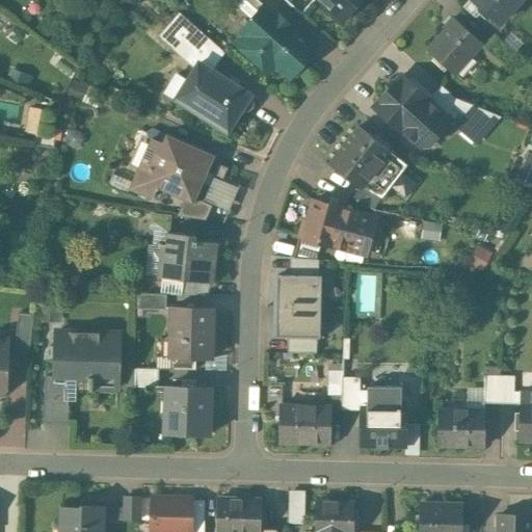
[(256,0),(240,0),(236,5),(251,19),(263,6),(256,0)]
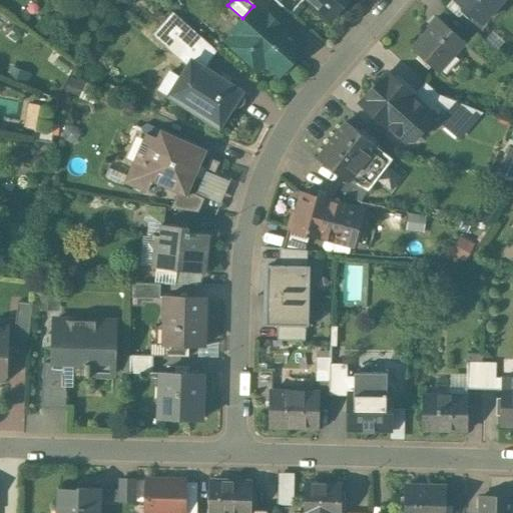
[(345,0),(309,0),(329,18),(345,0)]
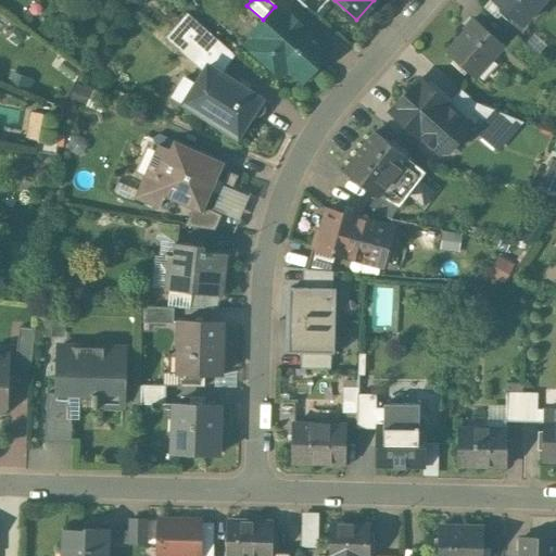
[(491,0),(521,25),(526,21),(527,21),(534,12),(533,11),(543,0),(491,0)]
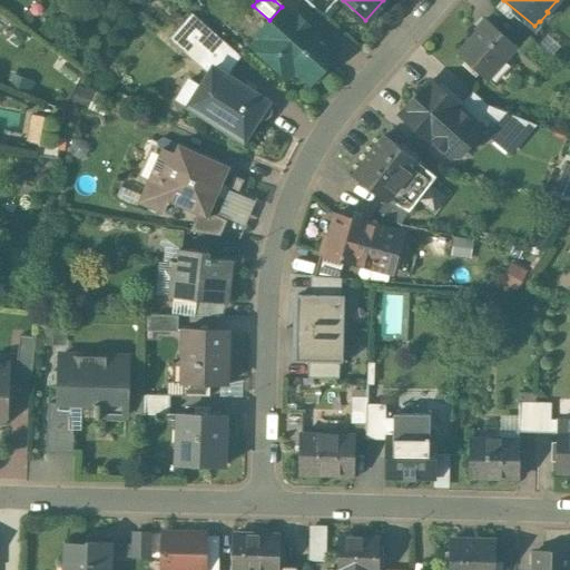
[(322,38),(284,3),(269,20),(256,36),(259,39),(253,47),(286,77),(294,70),(310,84),(311,82),(316,82),(323,75),(323,68),(337,51),(332,47),(333,46),(322,37),(322,38)]
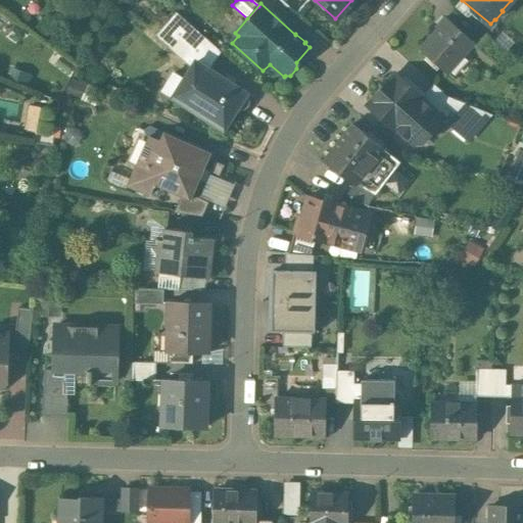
[(221,52),(176,12),(154,36),(184,62),(195,49),(200,53),(214,62),(221,52)]
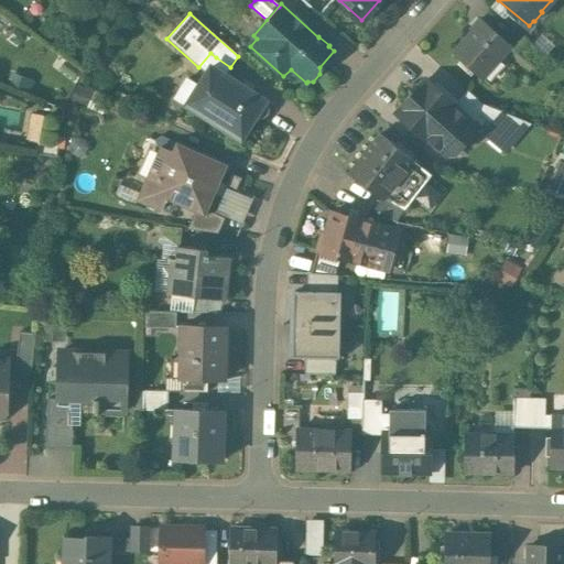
[(479,19),(470,30),(473,32),(453,54),(488,86),(489,85),(480,77),(509,46),(479,19)]
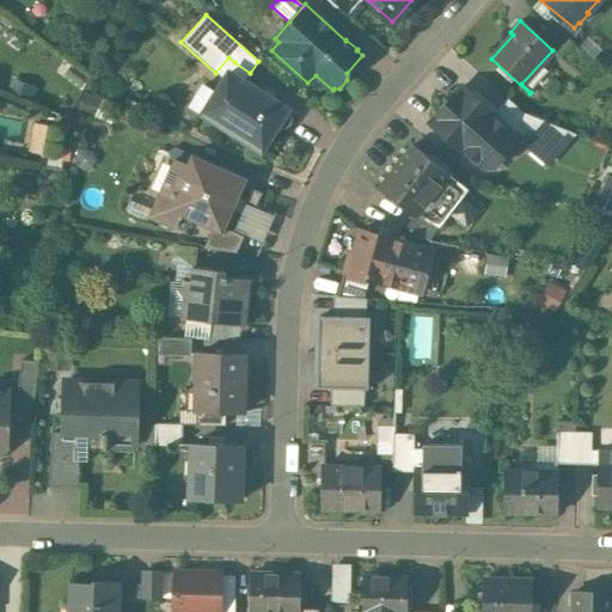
[(592,63),(569,42),(557,55),(580,77),(592,63)]
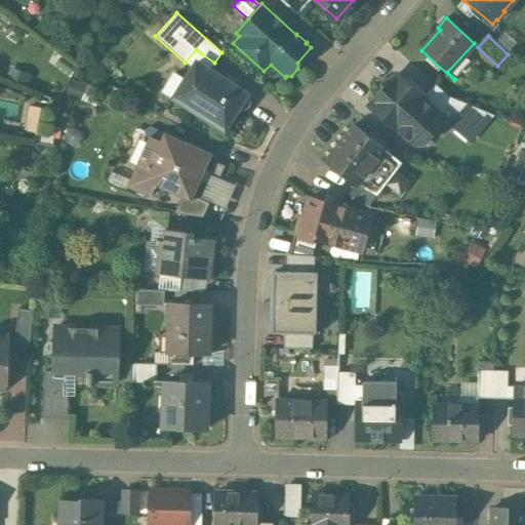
[(246,93),(196,62),(184,80),(183,81),(191,87),(180,104),(224,130),(236,110),(240,110),(244,110),(247,107),(249,104),(249,101),(248,96),(246,93)]
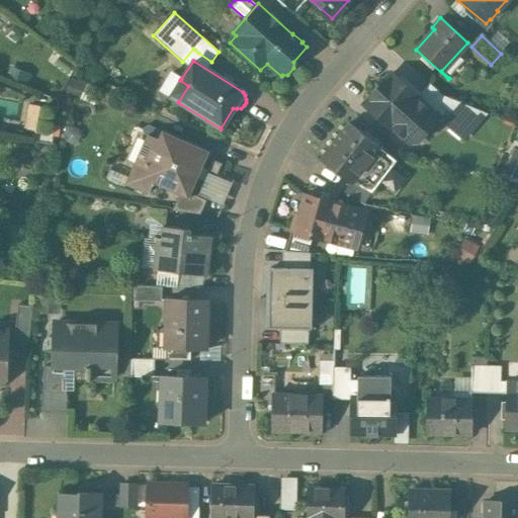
[(391,73),(363,104),(391,128),(393,126),(417,99),(418,97),(417,96),(391,73)]
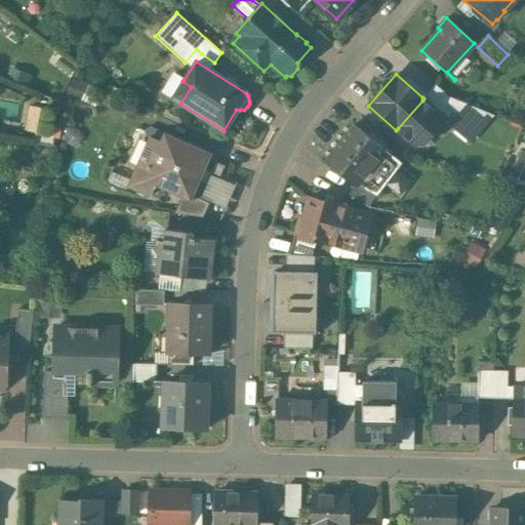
[(178,77),(169,79),(166,84),(165,89),(168,95),(180,104),(191,87),(183,81),(184,80),(178,77)]
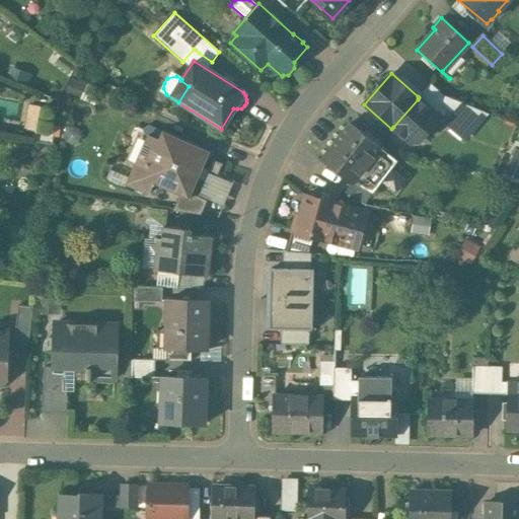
[(468,105),(444,96),(429,83),(418,96),(419,97),(418,99),(439,119),(438,120),(449,129),(468,105)]
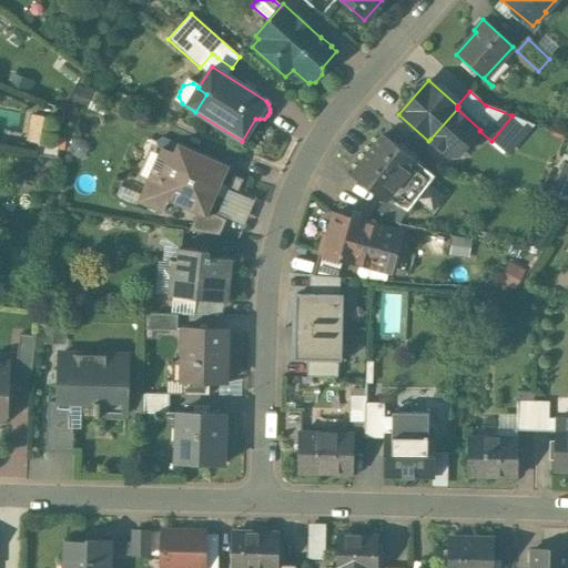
[(457,109),(430,139),(449,154),(458,154),(479,131),(480,130),(457,109)]
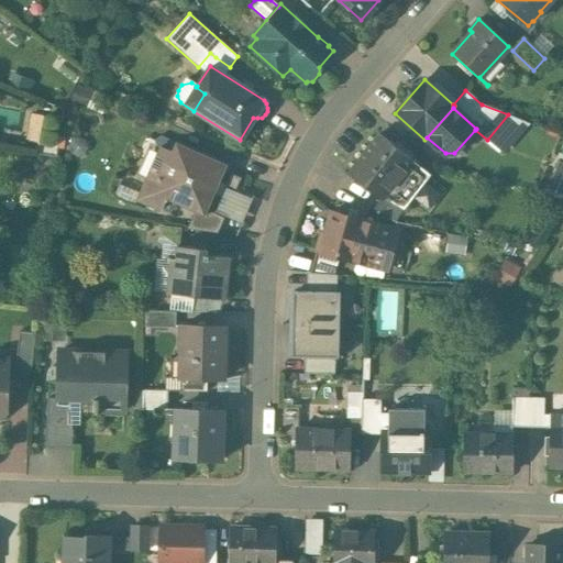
[(30,139),(42,140),(45,113),(33,112),(30,139)]
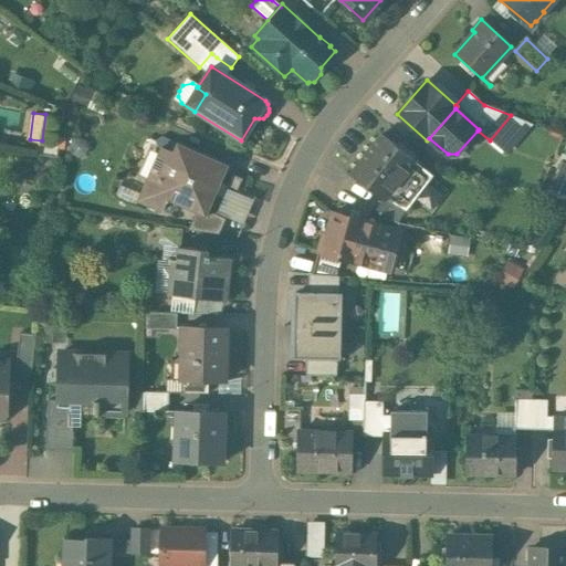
[(413,160),(380,135),(349,175),(383,200),(413,160)]
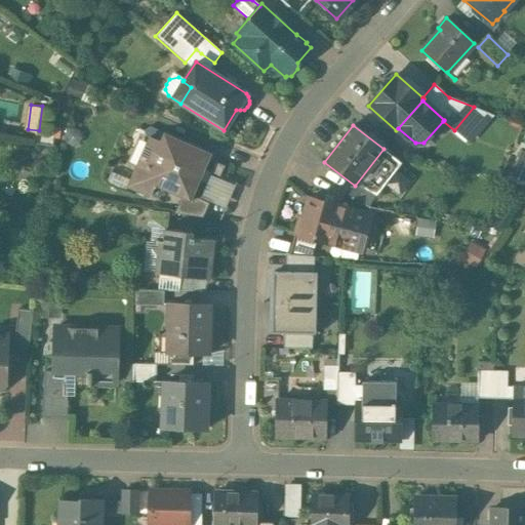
[(211,154),(163,133),(156,150),(152,152),(149,159),(150,163),(149,165),(147,164),(146,167),(143,166),(142,168),(136,165),(127,187),(149,197),(154,186),(180,197),(190,201),(193,196),(211,154)]
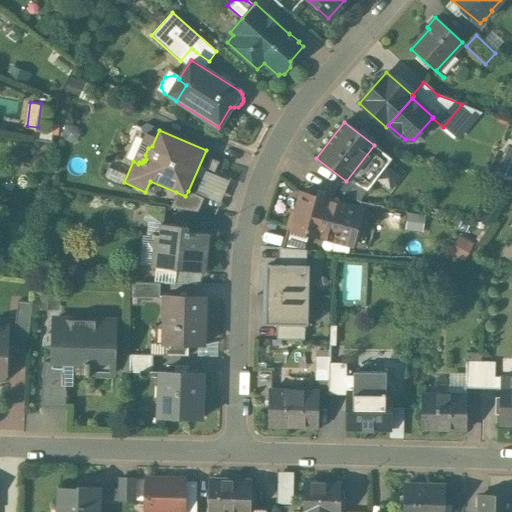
[(374,145),(347,181),(367,191),(391,159),(374,145)]
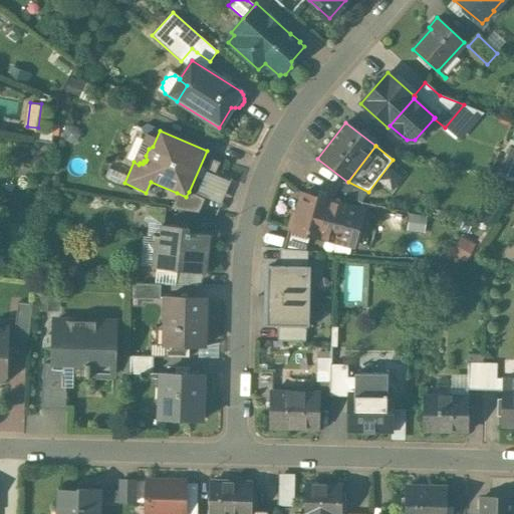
[(220,162),(210,158),(205,170),(215,174),(220,162)]
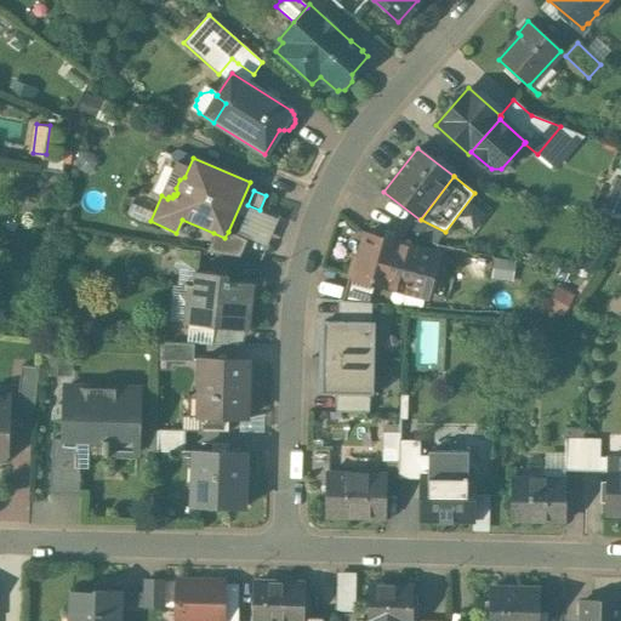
[(479,194),(459,215),(474,229),(495,209),(479,194)]
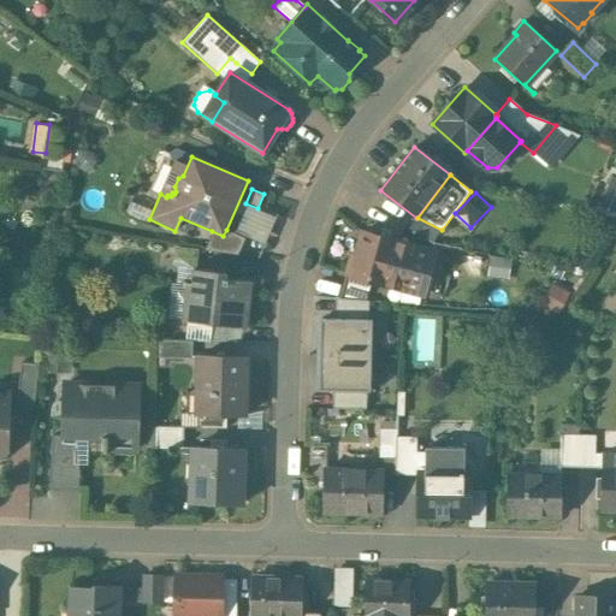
[(226,230),(223,236),(212,231),(205,250),(237,255),(244,238),(226,230)]
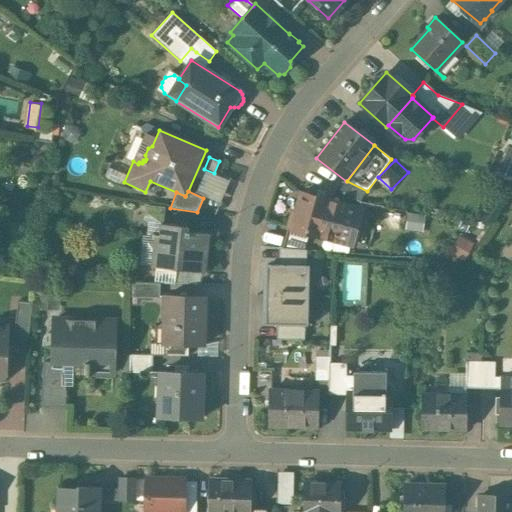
[(329,201),(300,193),(295,212),(291,211),(287,228),(319,237),(320,236),(334,240),(335,237),(351,242),(359,213),(343,208),(343,205),(329,202),(329,201)]
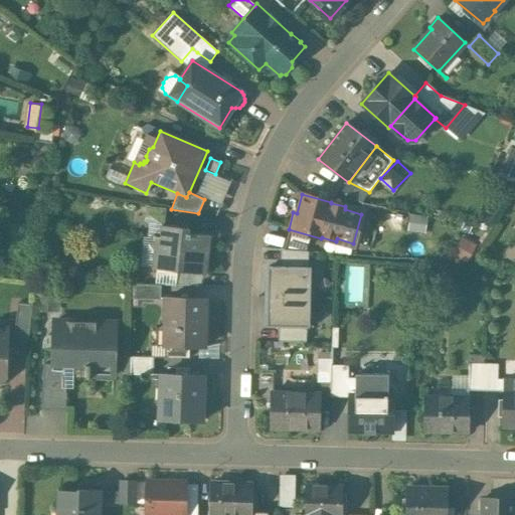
[(188,228),(161,225),(156,269),(176,271),(201,274),(205,275),(206,264),(202,264),(205,236),(209,236),(209,235),(188,233),(188,228)]
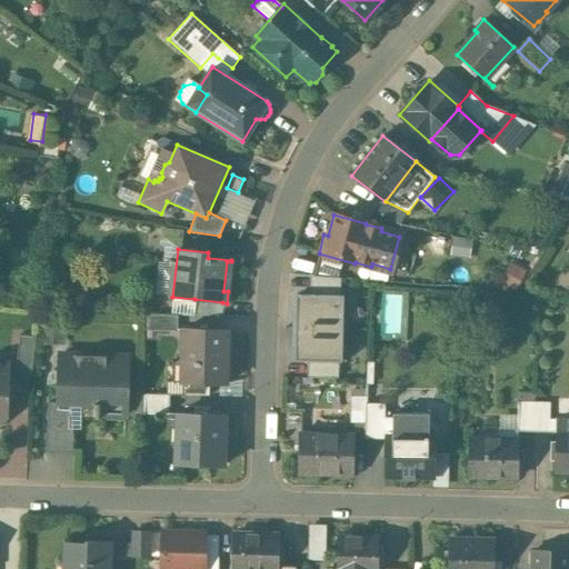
[(341,278),(310,275),(309,295),(340,296),(341,278)]
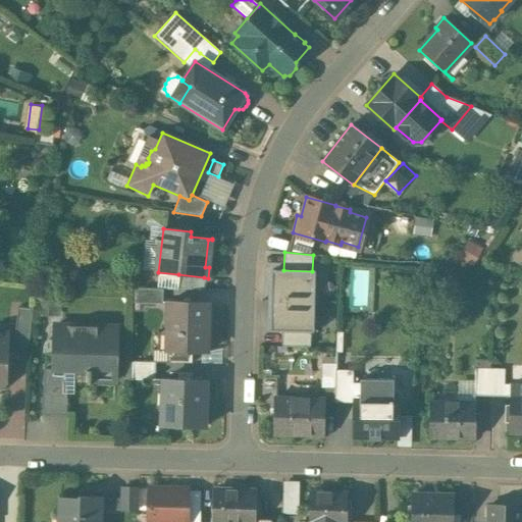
[(283,270),(272,270),(271,290),(271,301),(315,302),(315,271),(312,271),(283,270)]
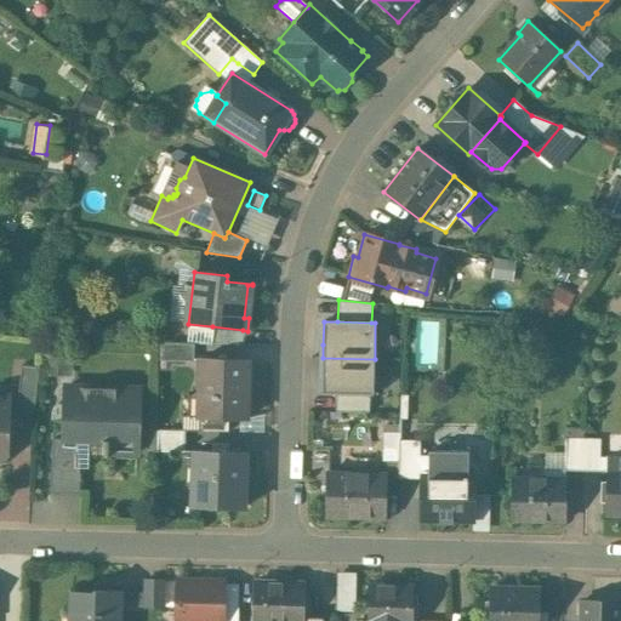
[(243,330),(212,326),(211,343),(241,345),(243,330)]
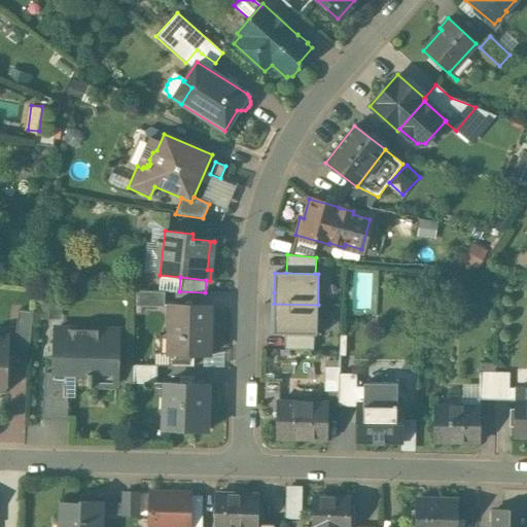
[(164,291),(136,291),(135,306),(164,307),(164,291)]
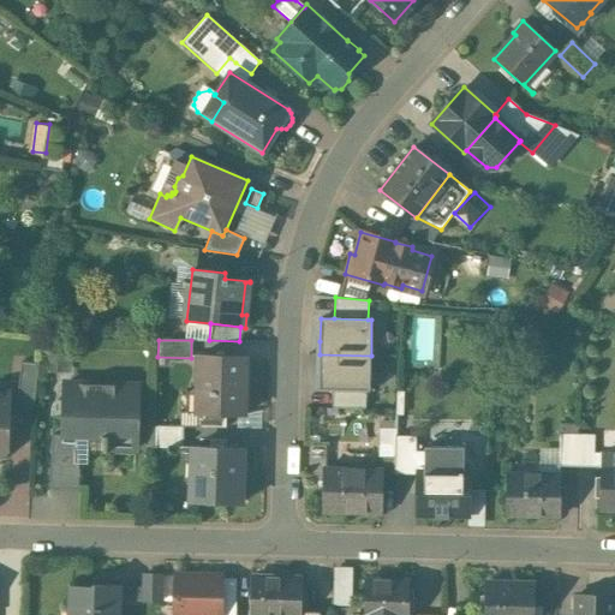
[(245,356),(198,354),(197,393),(201,394),(199,411),(196,411),(196,412),(226,413),(243,413),(245,356)]
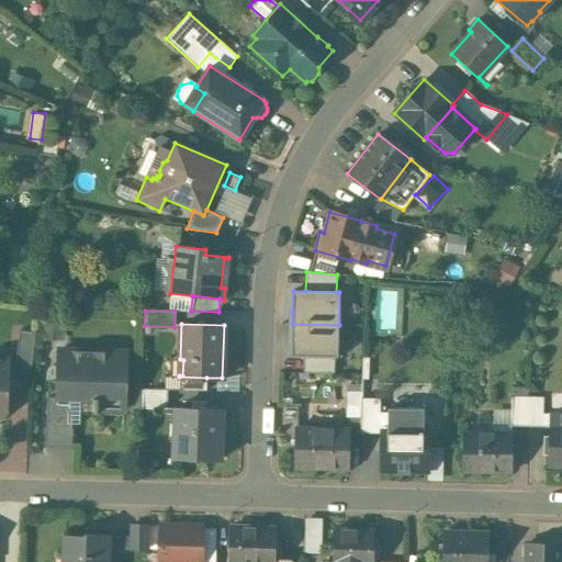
[(339,325),(292,324),(292,335),(291,356),(304,357),(335,358),(338,358),(339,325)]
